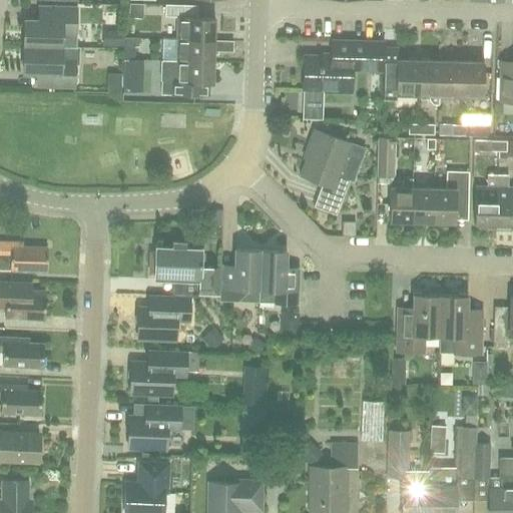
[(129,4),(128,18),(142,18),(143,4),(129,4)]
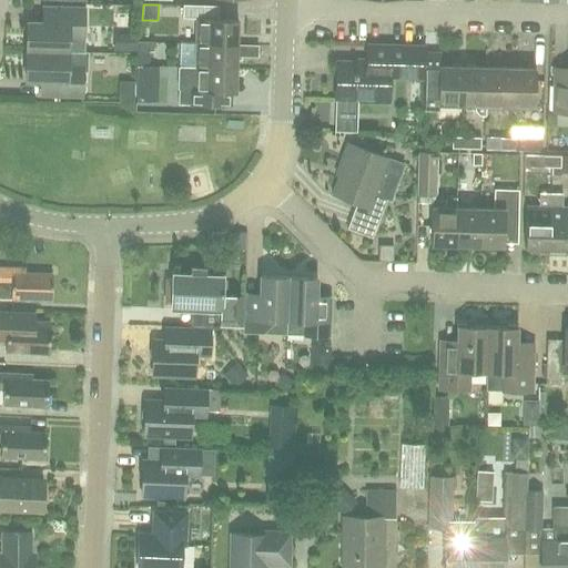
[(196,42),(237,43),(237,19),(219,19),(219,6),(182,4),(182,18),(196,19),(196,42)]
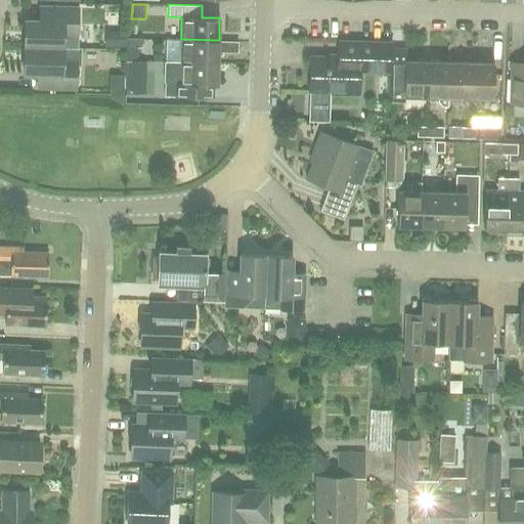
[(26,20),(25,47),(78,48),(79,7),(50,6),(50,20),(26,20)]
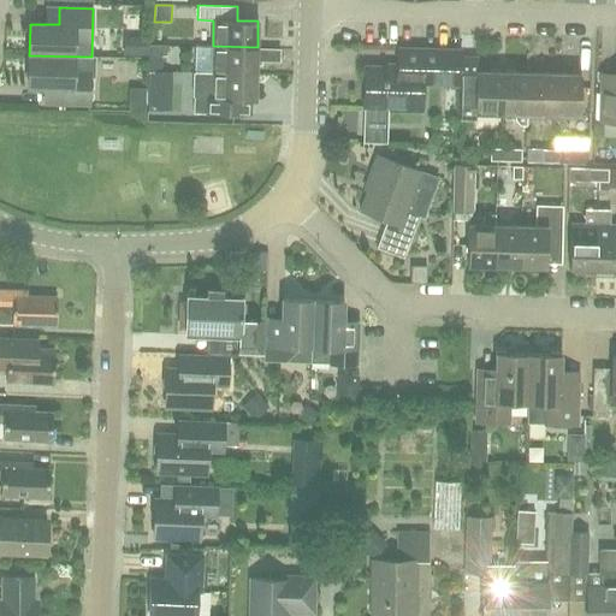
[(126,37),(126,57),(148,57),(148,37),(126,37)]
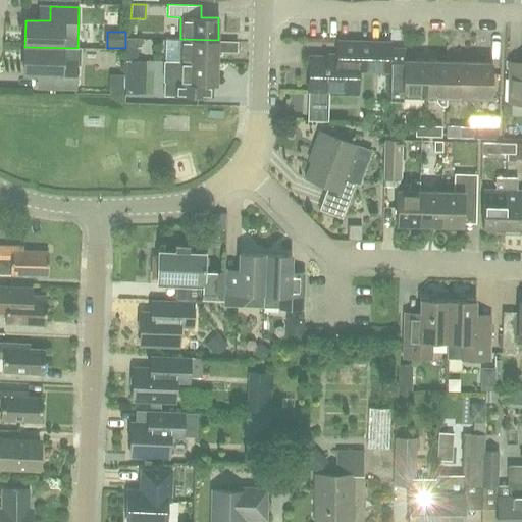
[(126,38),(126,61),(137,61),(137,47),(142,47),(142,38),(126,38)]
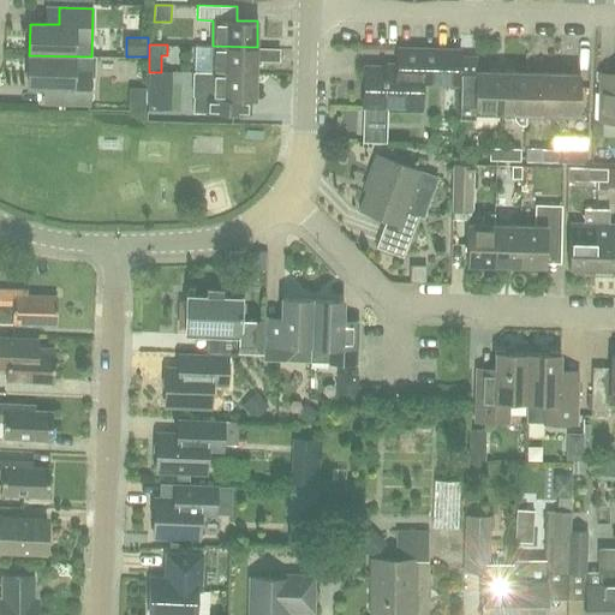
[(257,47),(213,46),(212,72),(256,73),(257,47)]
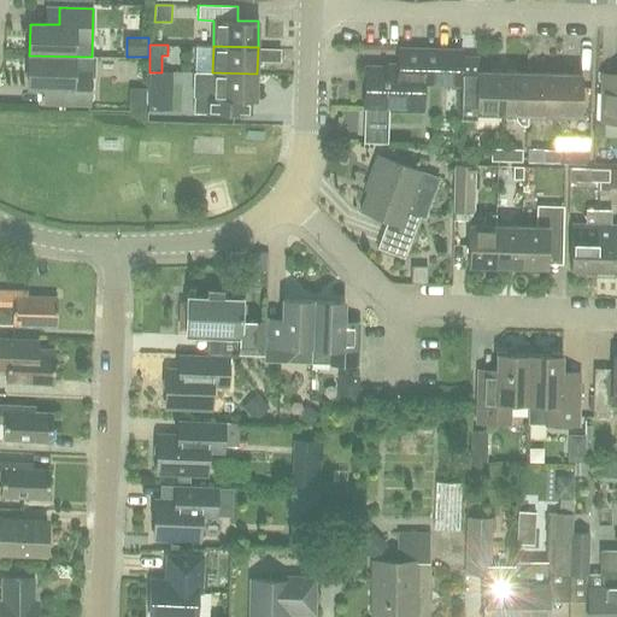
[(207,47),(175,48),(175,68),(207,68),(207,47)]
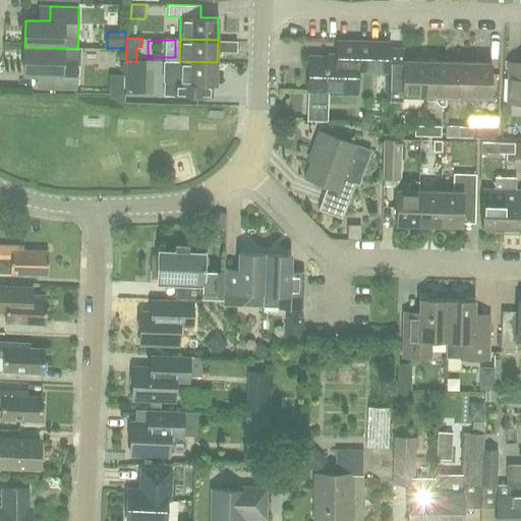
[(391,75),(391,56),(390,56),(390,43),(338,41),(337,57),(309,56),(308,91),(331,91),(331,93),(357,94),(358,63),(390,64),(389,75),(391,75)]
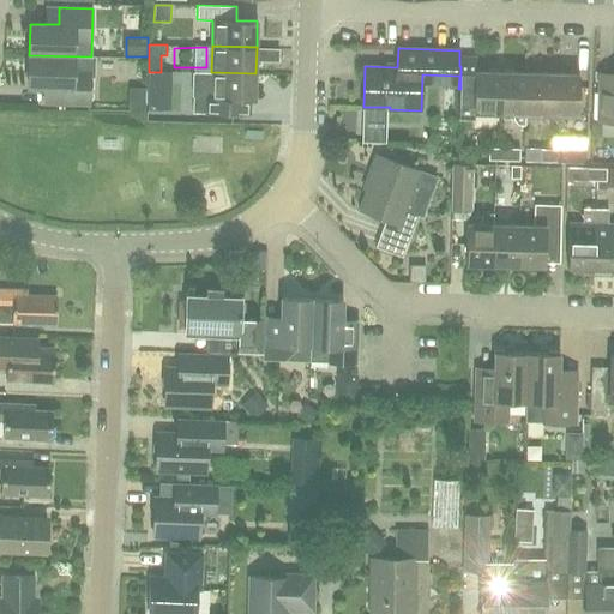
[(91,56),(29,55),(28,86),(56,86),(56,103),(90,104),(90,78),(95,78),(96,56),(91,56)]
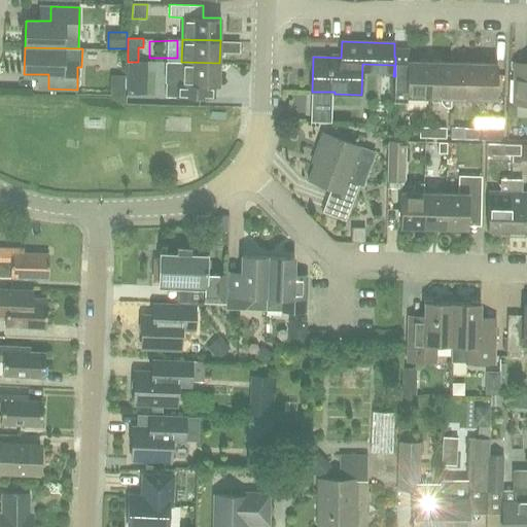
[(395,57),(395,76),(394,101),(407,101),(407,97),(429,97),(430,62),(409,61),(409,57),(395,57)]
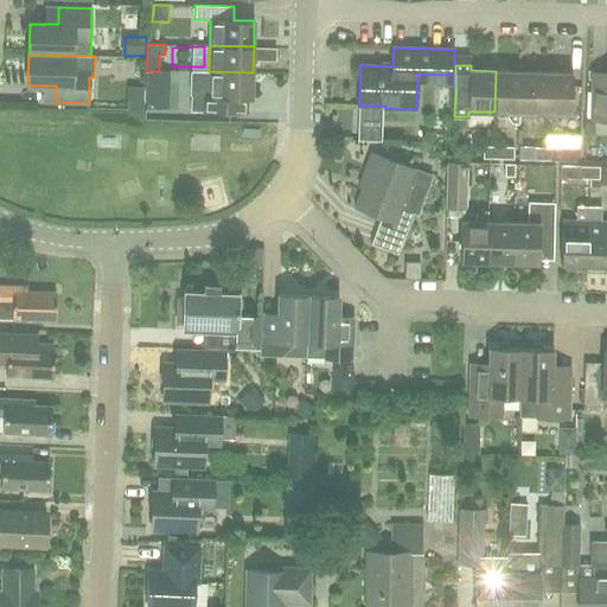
[(192,71),(191,97),(191,112),(248,113),(248,100),(251,100),(253,72),(209,71),(192,71)]
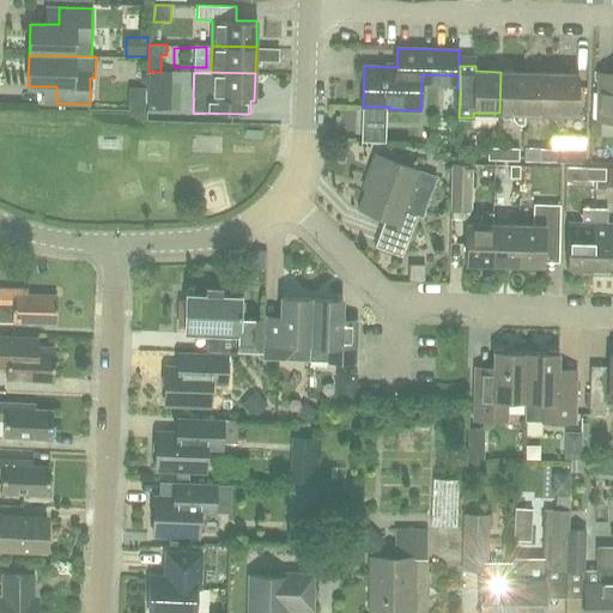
[(501,72),(499,113),(513,114),(513,120),(517,125),(525,125),(525,114),(526,114),(526,72),(501,72)]
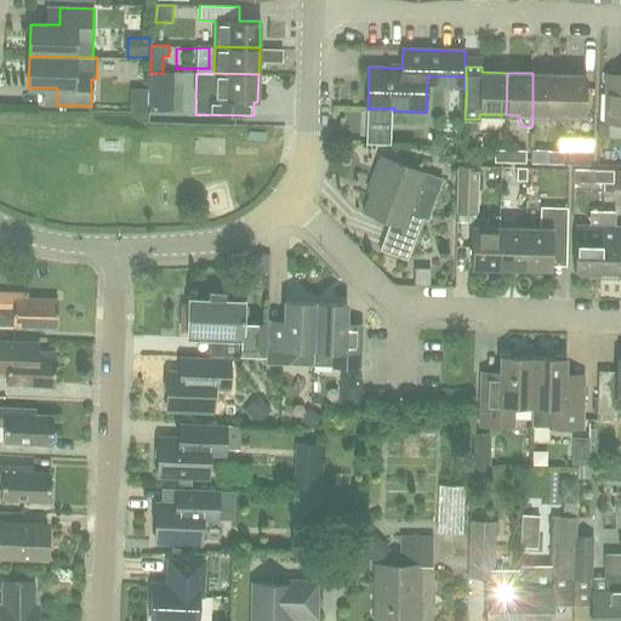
[(559,74),(533,73),(533,115),(558,115),(559,74)]
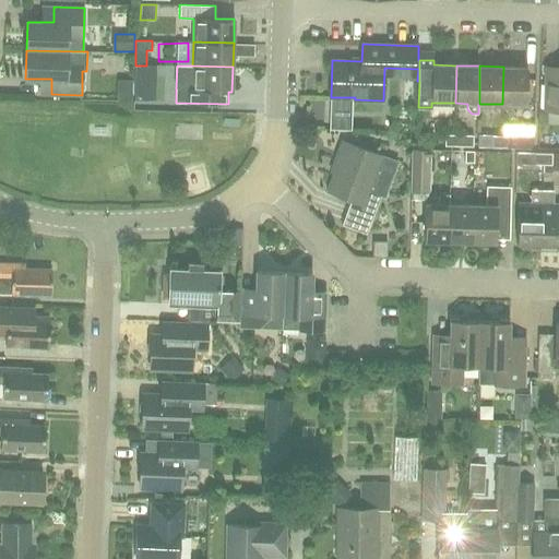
[(527,67),(503,67),(502,104),(526,105),(527,67)]
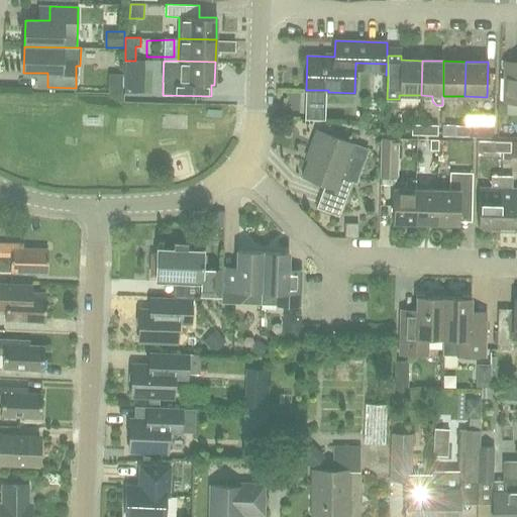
[(516,78),(505,78),(504,102),(516,102),(516,78)]
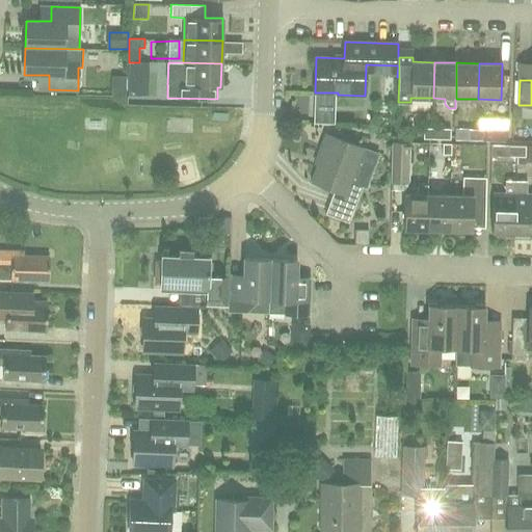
[(432,139),(432,128),(424,128),(424,138),(432,139)]
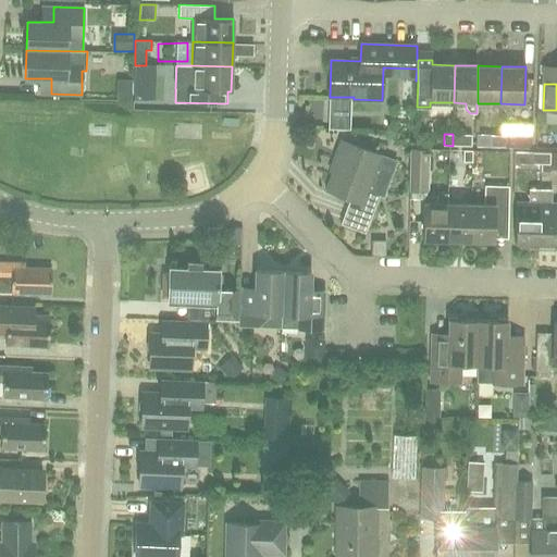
[(453,134),(453,146),(471,146),(472,135),(453,134)]
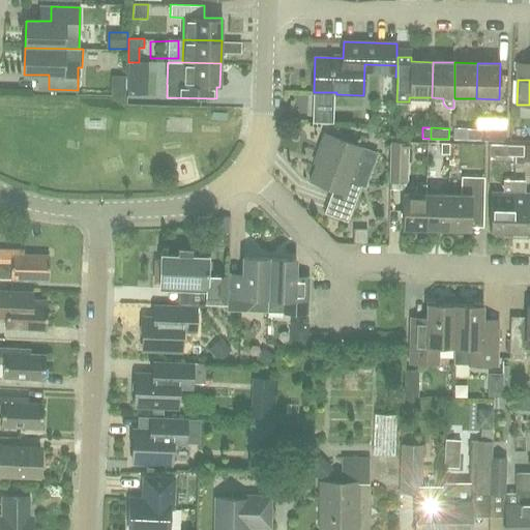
[(475,140),(475,128),(467,128),(467,140),(475,140)]
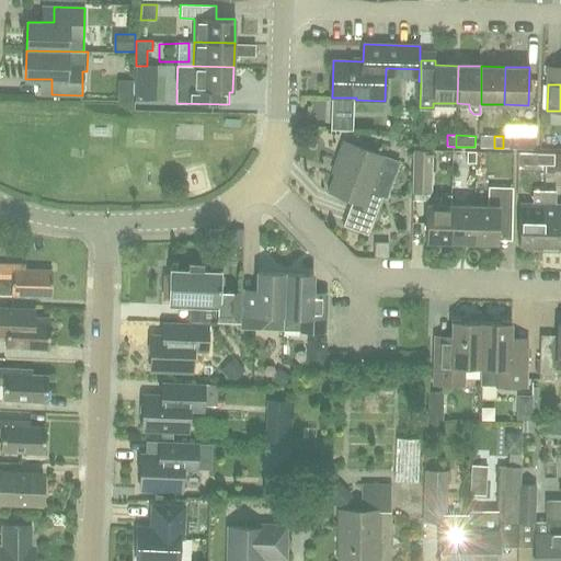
[(535,137),(503,136),(503,148),(531,148),(535,145),(535,137)]
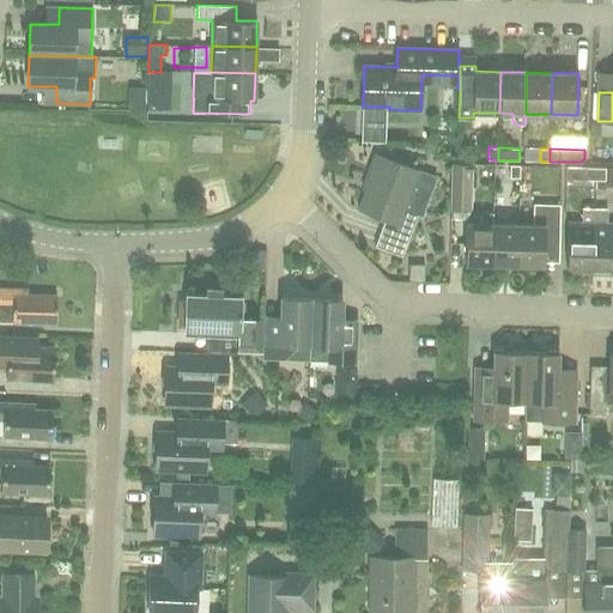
[(405,208),(419,170),(375,155),(366,177),(370,178),(359,210),(386,219),(375,246),(402,256),(418,214),(405,208)]
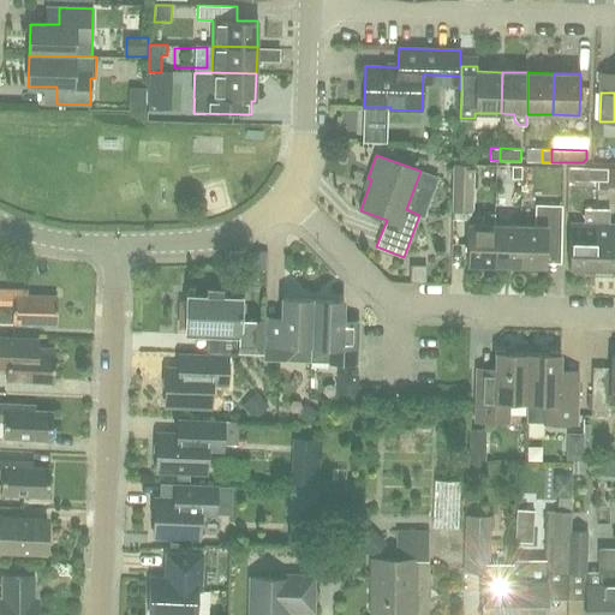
[(454,165),(453,198),(453,210),(471,212),(472,165),(454,165)]
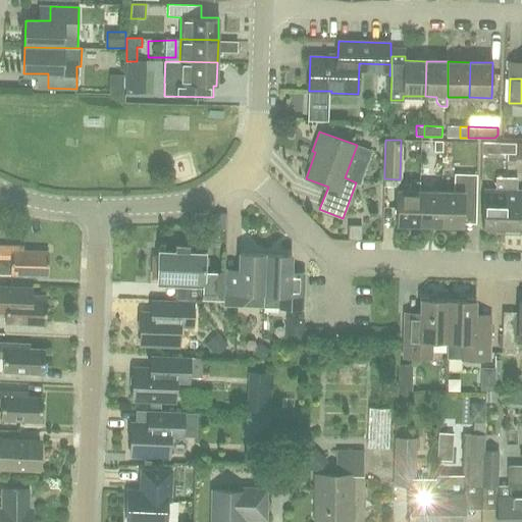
[(444,141),(434,141),(434,151),(442,152),(444,141)]
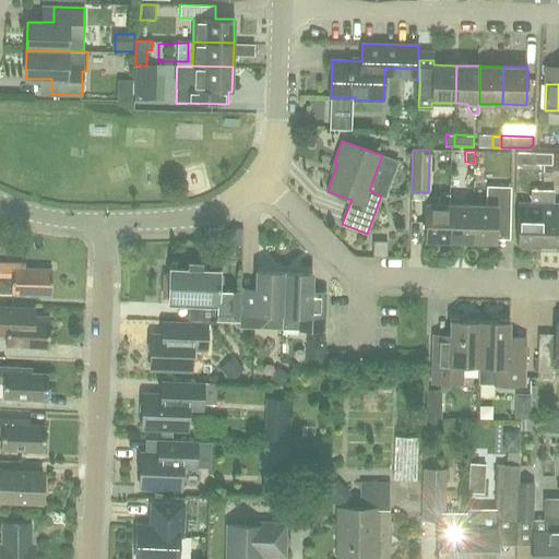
[(544,153),(535,153),(515,152),(515,164),(543,164),(544,153)]
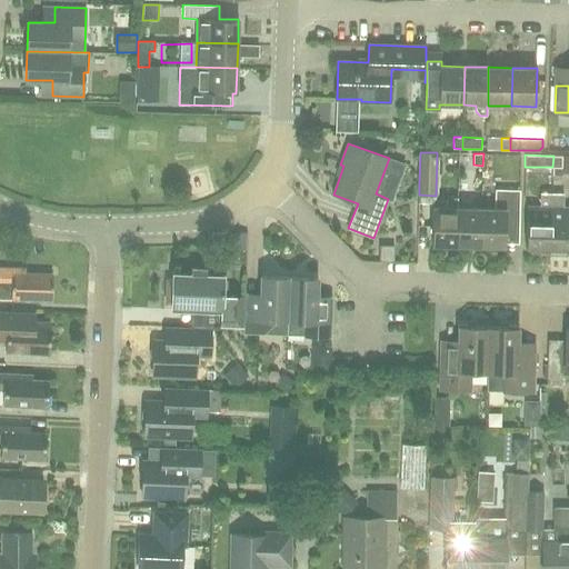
[(553,156),(552,167),(562,168),(562,156),(553,156)]
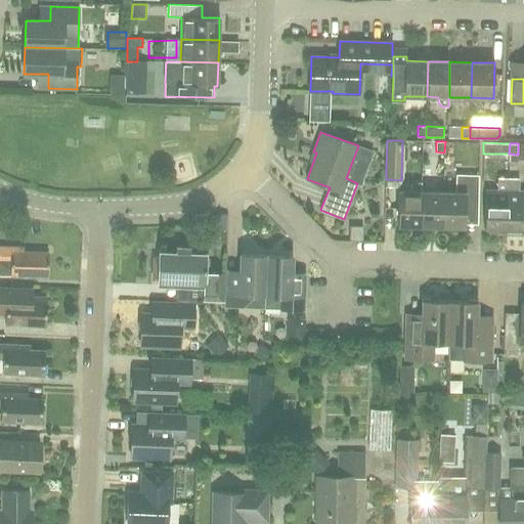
[(455,191),(444,191),(443,227),(466,227),(466,211),(478,212),(479,175),(456,174),(455,191)]
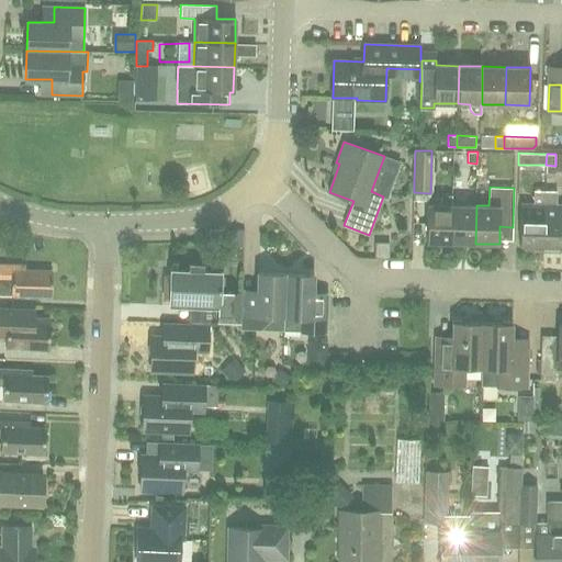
[(440,195),(440,204),(428,204),(427,243),(451,243),(451,205),(451,195),(440,195)]
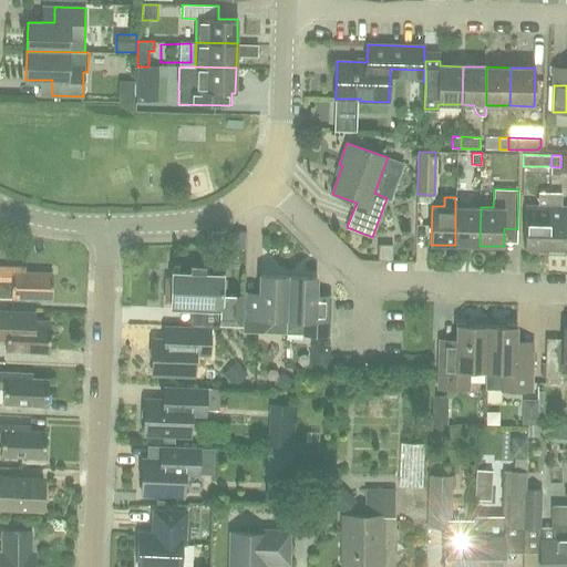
[(549,247),(549,206),(525,205),(525,247),(549,247)]
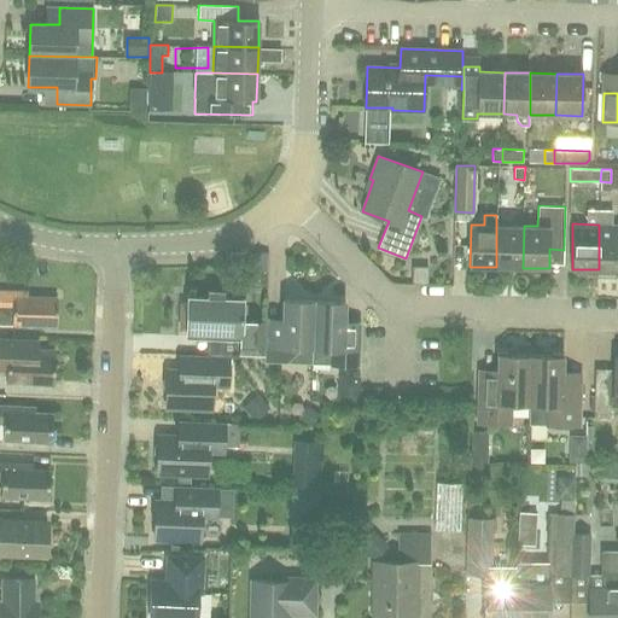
[(617,225),(599,225),(599,269),(617,269),(617,225)]
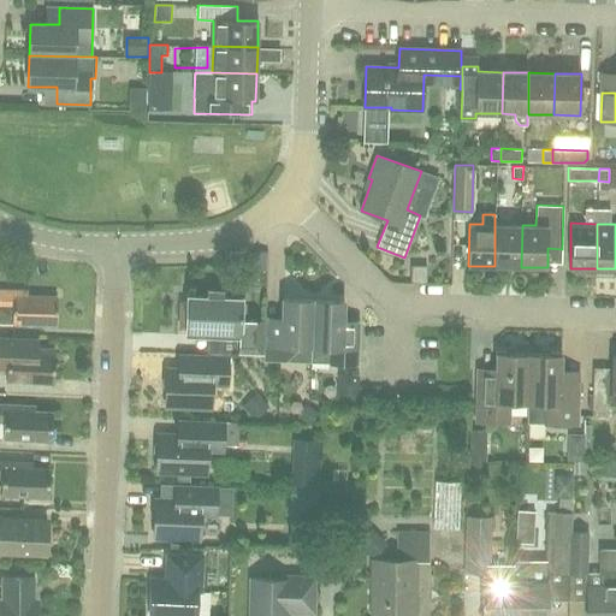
[(495,225),(495,266),(521,267),(522,225),(495,225)]
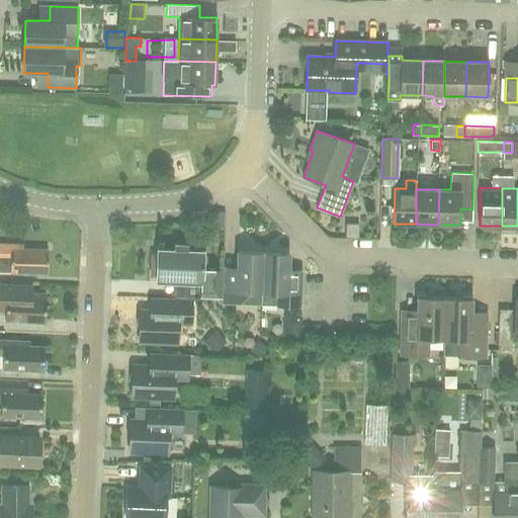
[(345,238),(358,239),(358,224),(346,224),(345,238)]
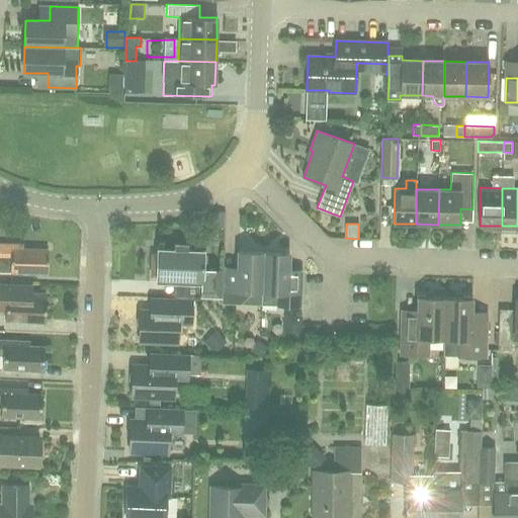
[(223,270),(202,269),(203,250),(187,249),(187,243),(175,243),(174,249),(158,248),(158,254),(154,253),(152,256),(151,273),(153,275),(156,276),(156,281),(201,283),(200,297),(222,298),(223,270)]
